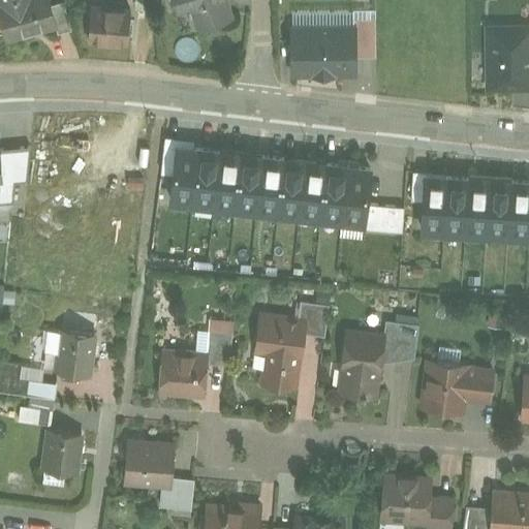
[(54,28),(57,28),(51,7),(48,0),(0,0),(0,24),(6,43),(54,28)]
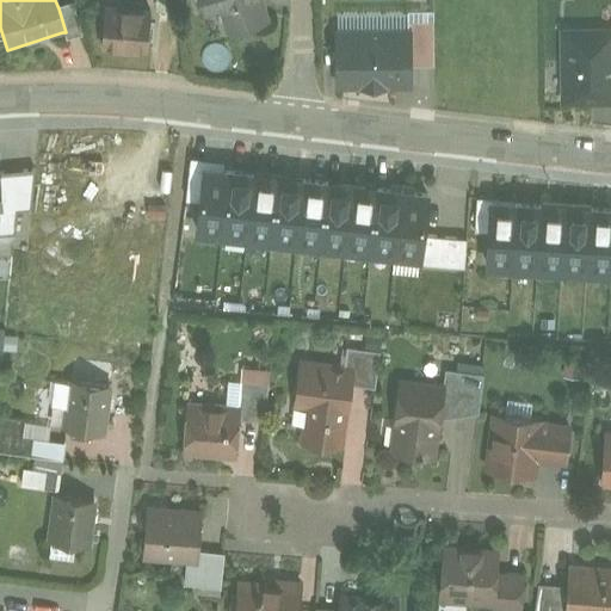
[(148,6),(147,23),(156,23),(158,1),(142,0),(142,5),(148,6)]
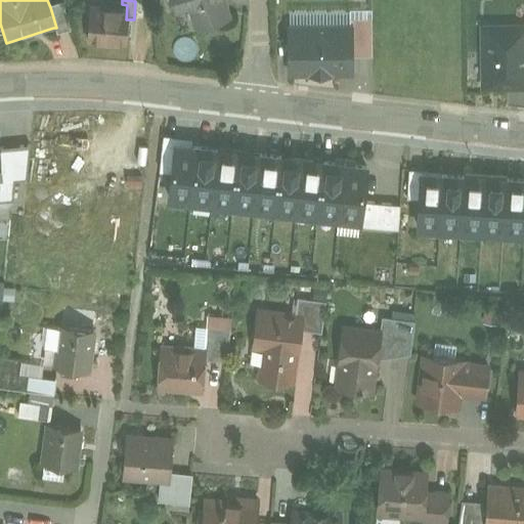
[(232,22),(224,0),(164,0),(169,13),(187,7),(195,33),(232,22)]
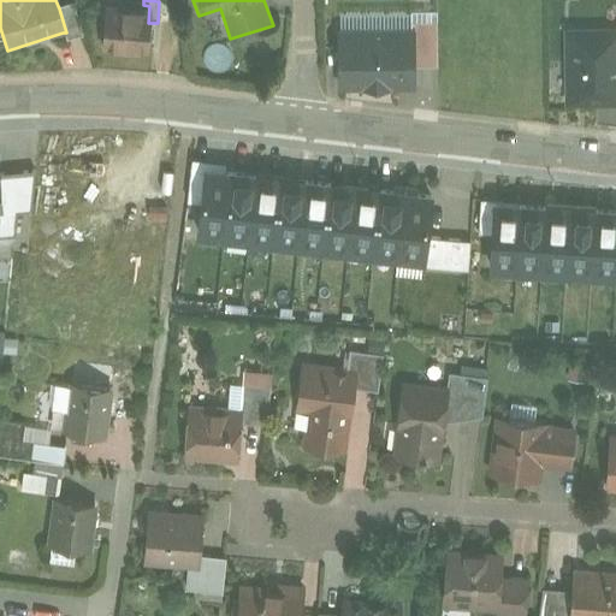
[(101,3),(99,51),(147,53),(148,23),(149,6),(143,5),(101,3)]
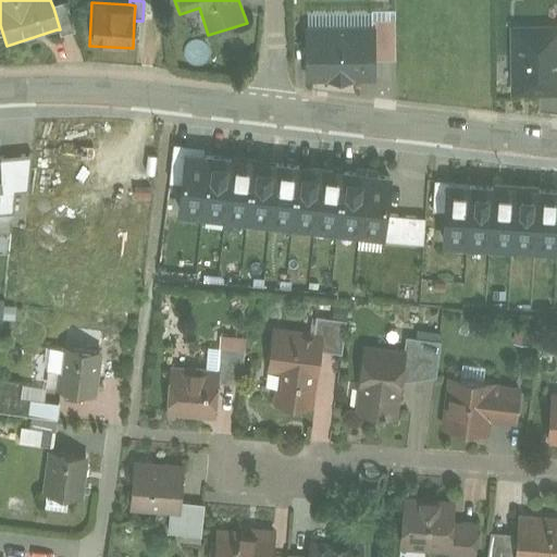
[(63,4),(53,8),(60,29),(57,29),(58,36),(72,32),(63,4)]
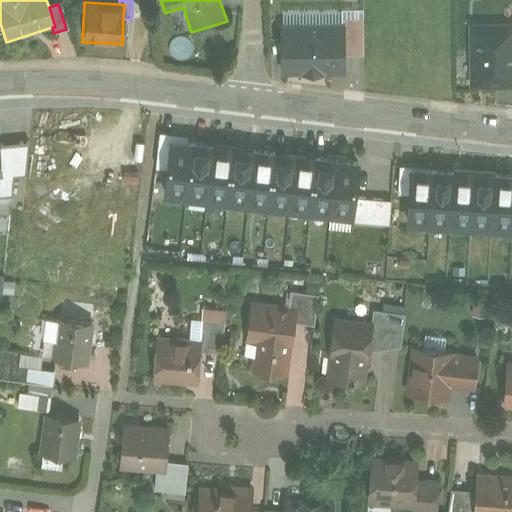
[(345,21),(347,52),(363,51),(362,16),(345,17),(345,21)]
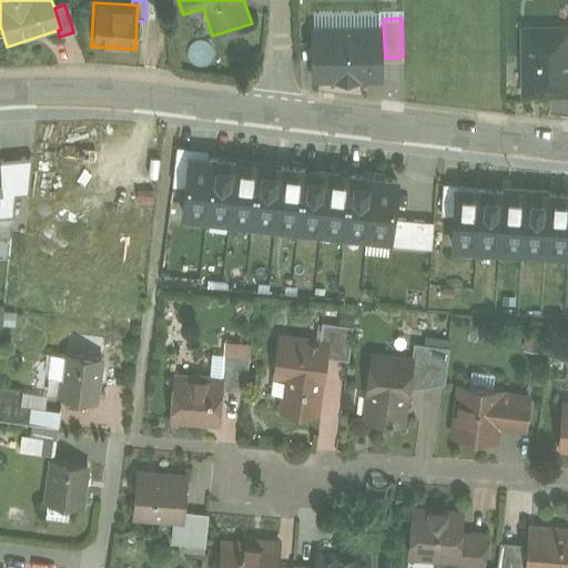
[(567,22),(524,23),(526,92),(567,91),(567,22)]
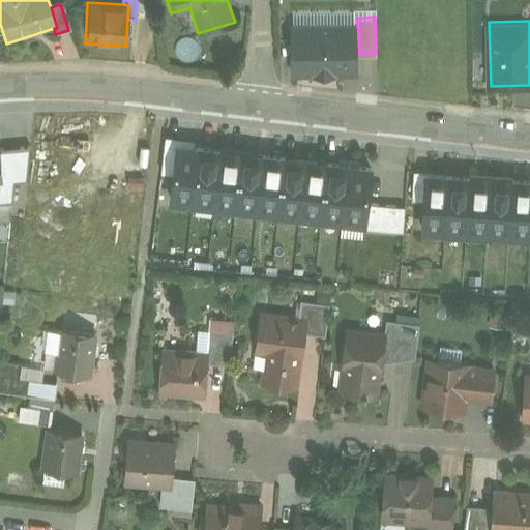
[(357,22),(325,23),(327,74),(359,72),(359,54),(357,22)]
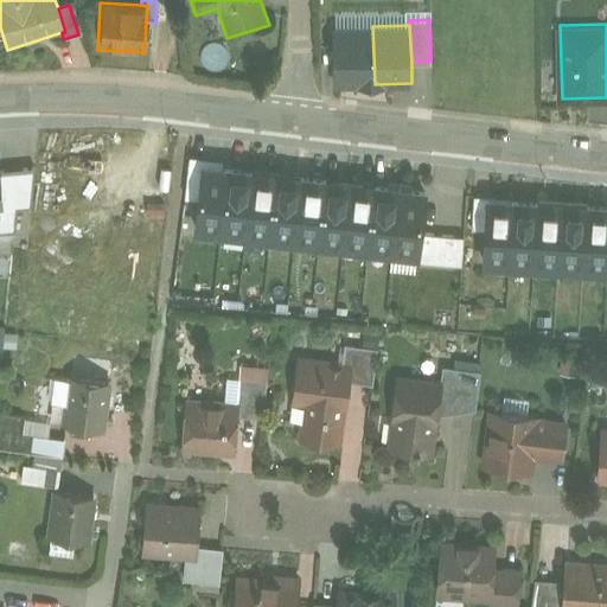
[(372,26),(337,27),(339,85),(375,84),(372,26)]
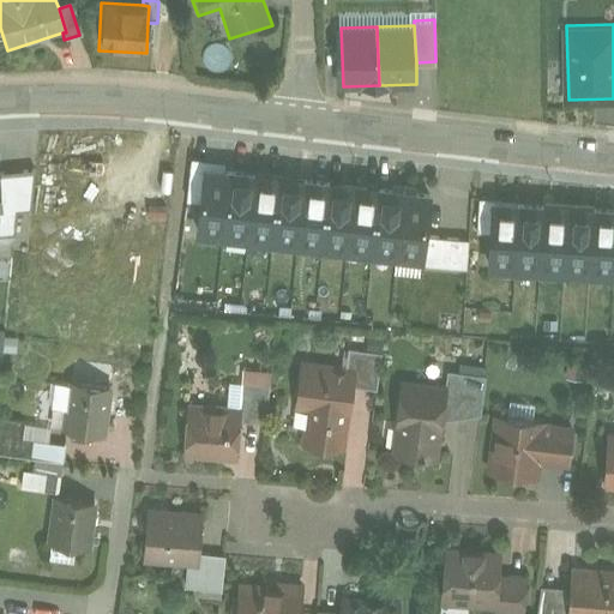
[(232,163),(206,161),(199,227),(224,230),(232,163)]
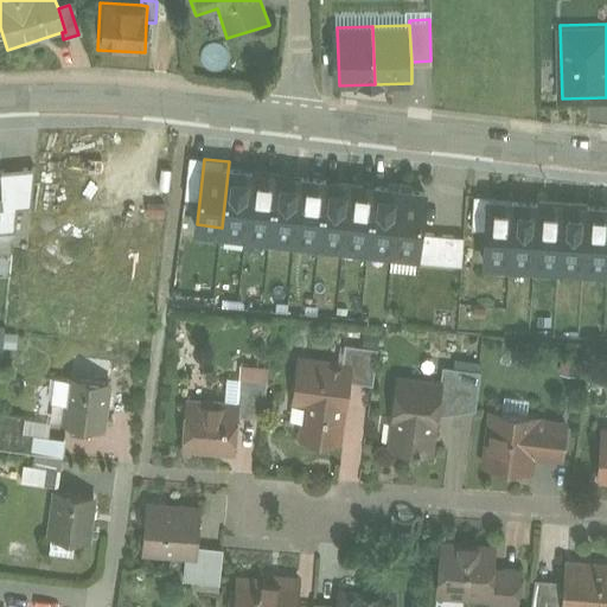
[(253,164),(229,161),(222,228),(246,230),(253,164)]
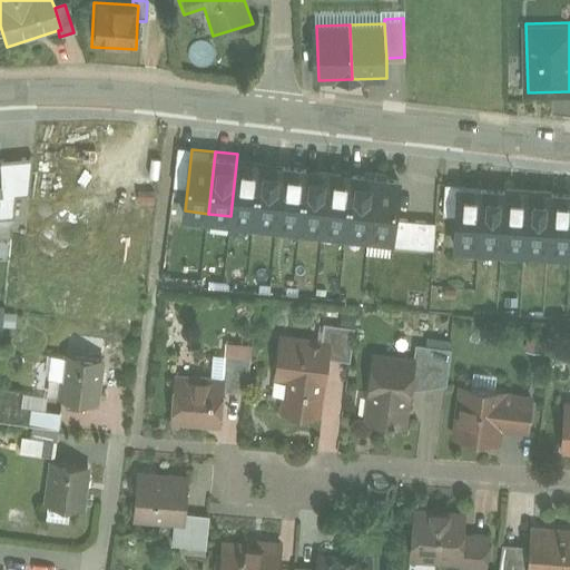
[(33,154),(3,156),(7,189),(0,189),(0,210),(17,210),(17,189),(32,189),(33,154)]
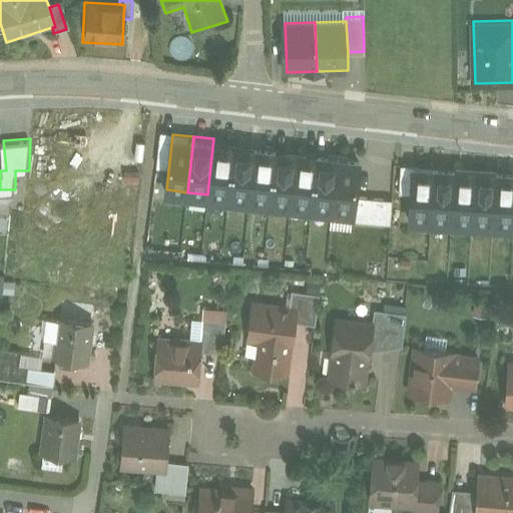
[(234,140),(213,138),(207,194),(228,196),(234,140)]
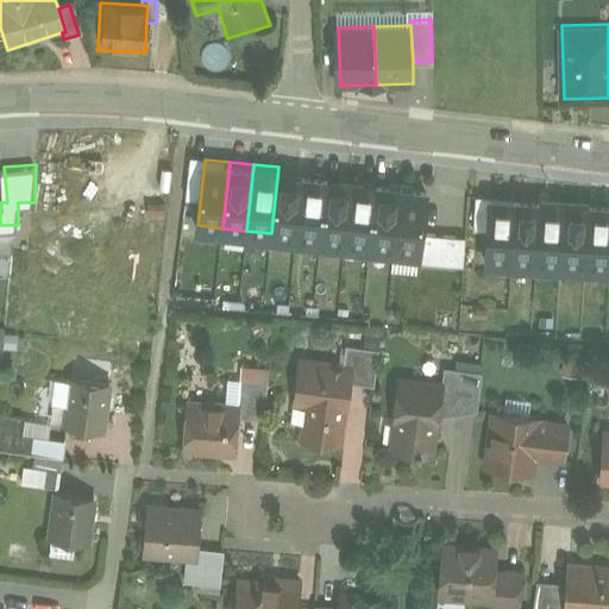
[(302,169),(278,167),(271,233),(295,236),(302,169)]
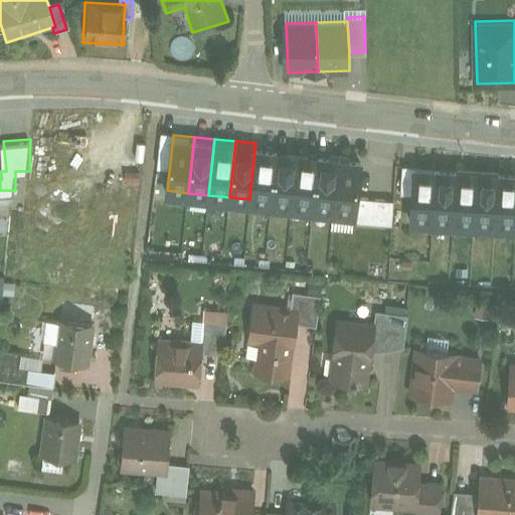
[(278,146),(255,143),(249,199),(272,202),(278,146)]
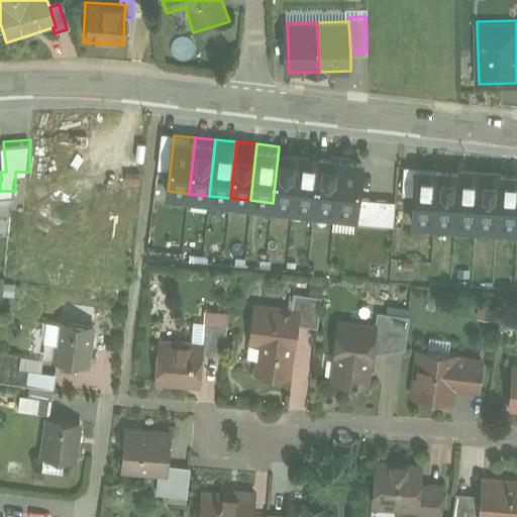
[(300,148),(279,146),(273,203),(294,205),(300,148)]
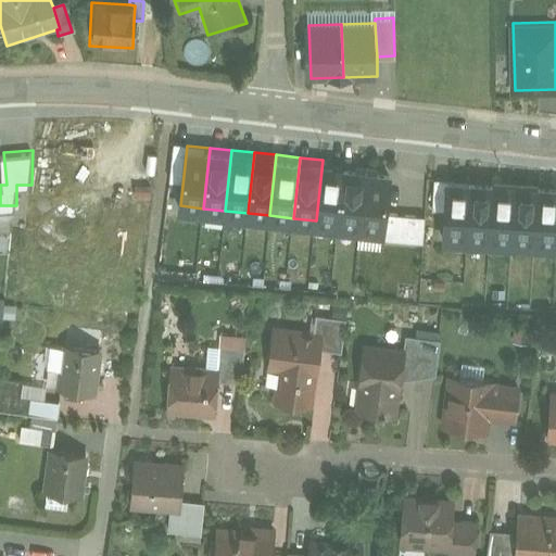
[(346,162),(323,160),(316,220),(340,223),(346,162)]
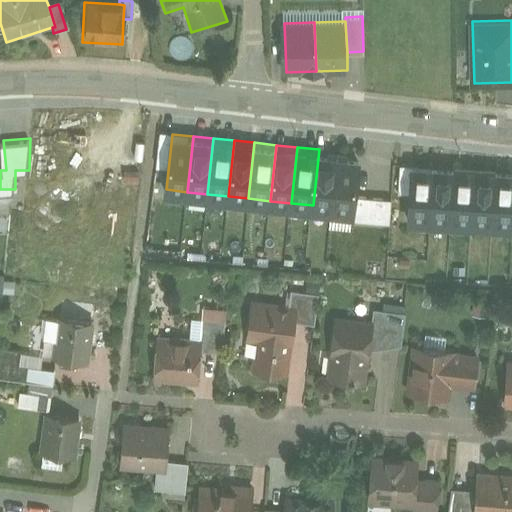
[(340,151),(319,149),(313,205),(334,207),(340,151)]
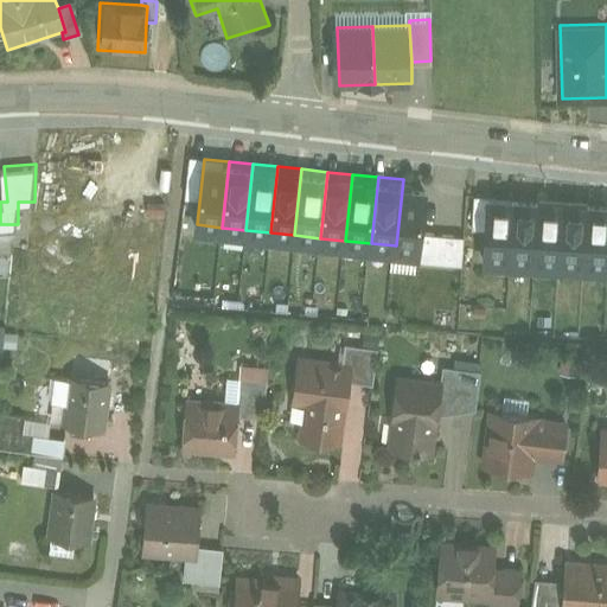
[(429,183),(403,179),(396,246),(422,249),(429,183)]
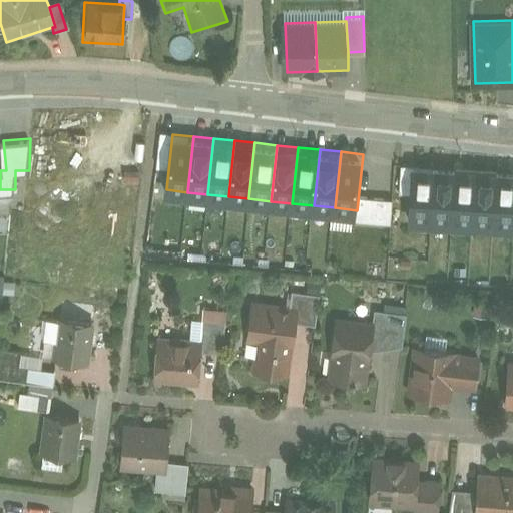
[(436,163),(413,162),(410,220),(433,221),(436,163)]
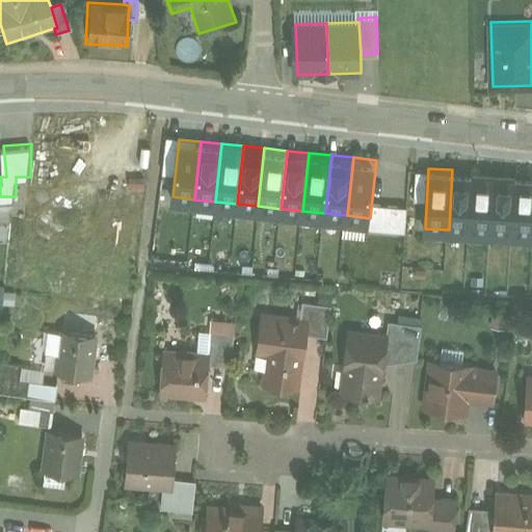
[(475,170),(452,169),(449,230),(473,231),(475,170)]
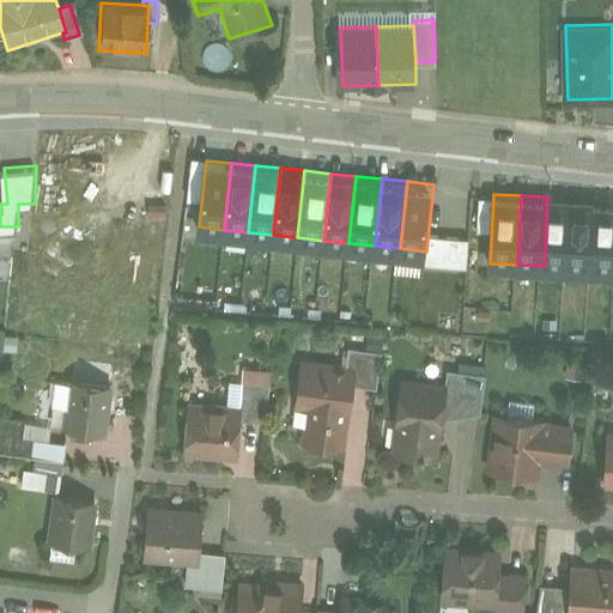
[(575,196),(547,196),(545,266),(571,267),(575,196)]
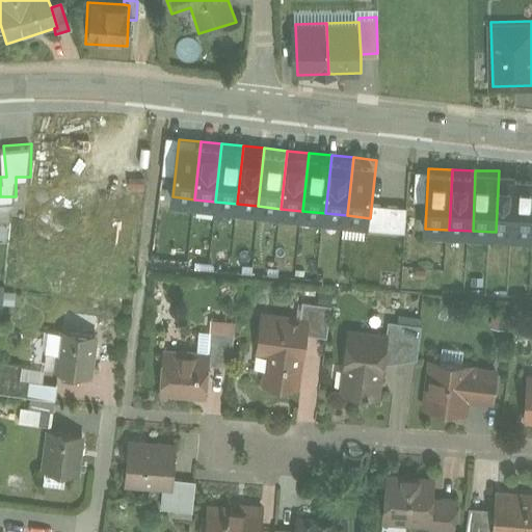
[(522,171),(499,170),(496,232),(519,233),(522,171)]
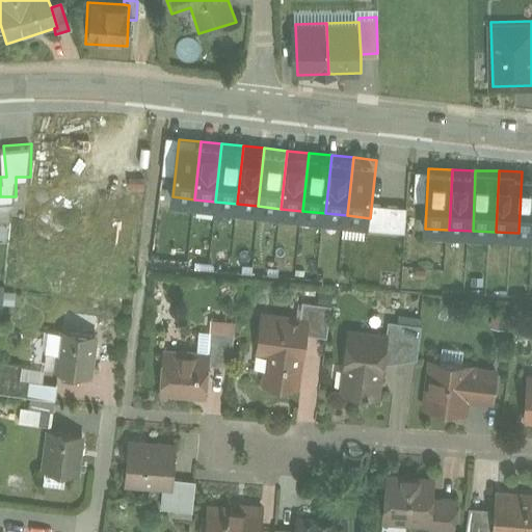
[(531,171),(522,171),(519,233),(531,233),(531,171)]
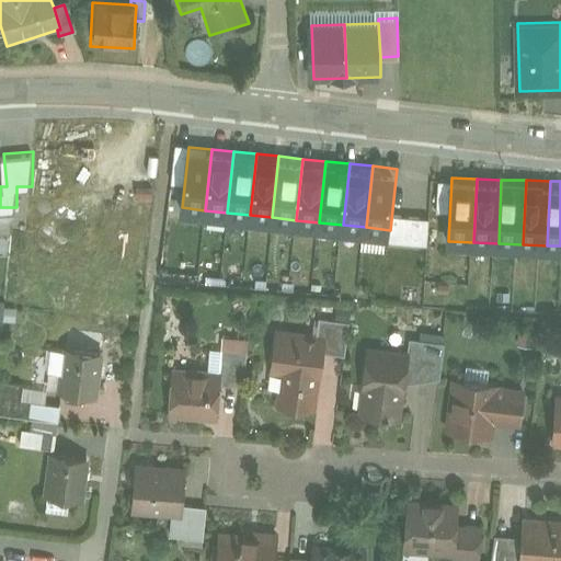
[(0,298),(0,317),(14,319),(16,300),(0,298)]
